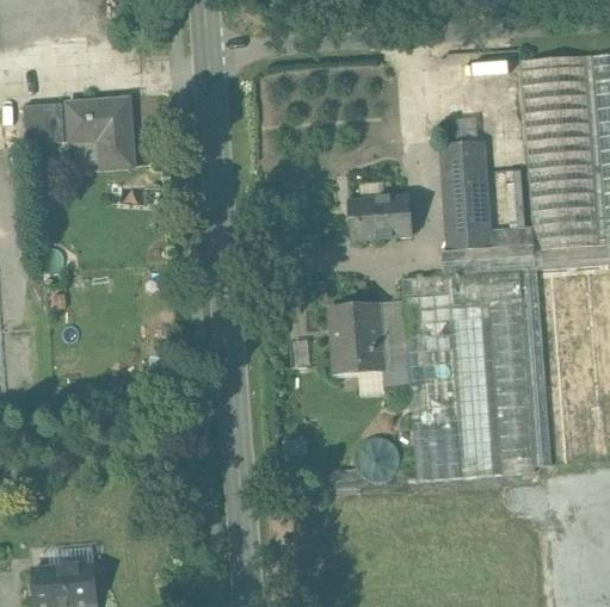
[(609,53),(593,55),(586,55),(599,229),(609,227),(609,53)]
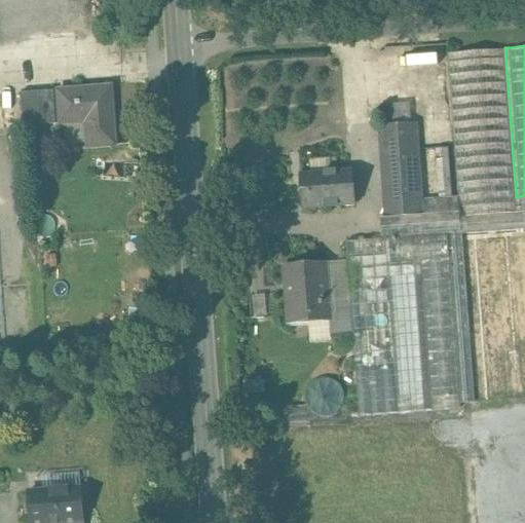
[(504,47),(448,51),(458,194),(460,215),(517,211),(516,197),(504,47)]
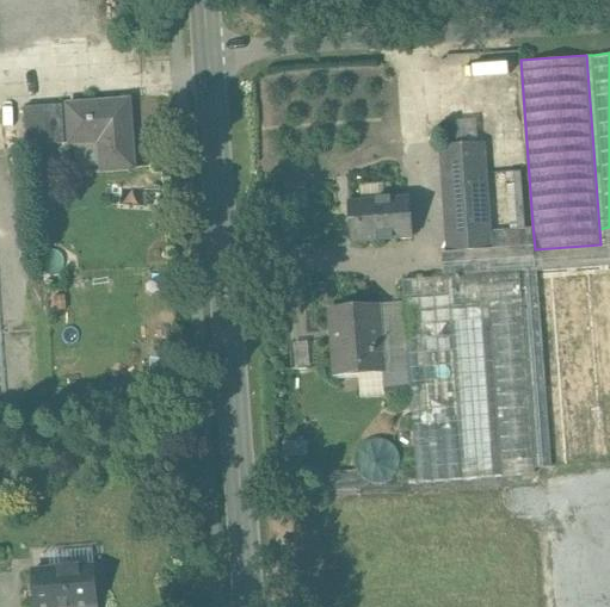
[(130,99),(68,104),(71,142),(106,140),(109,169),(136,167),(130,99)]
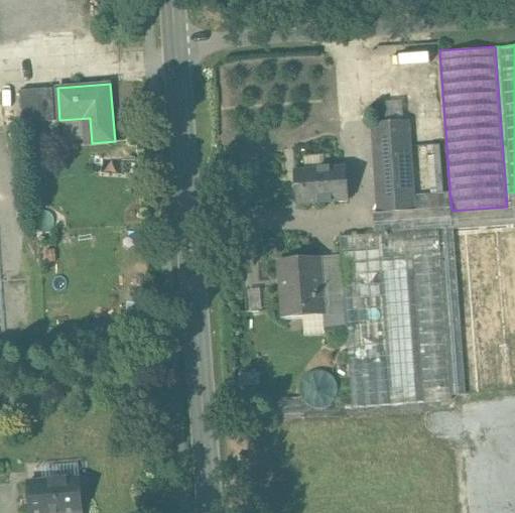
[(53,88),(21,91),(24,123),(55,120),(53,88)]
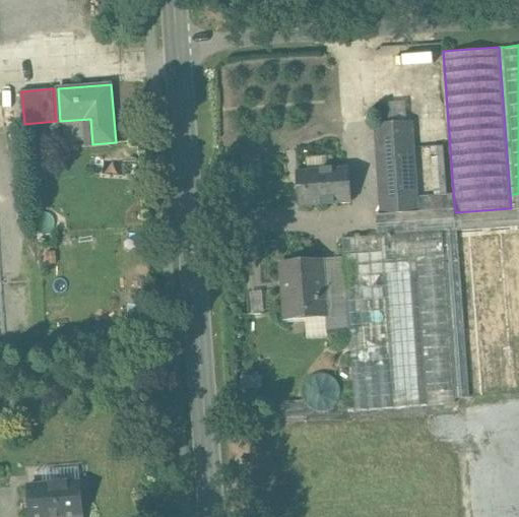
[(410,120),(377,122),(383,213),(417,211),(416,195),(410,120)]
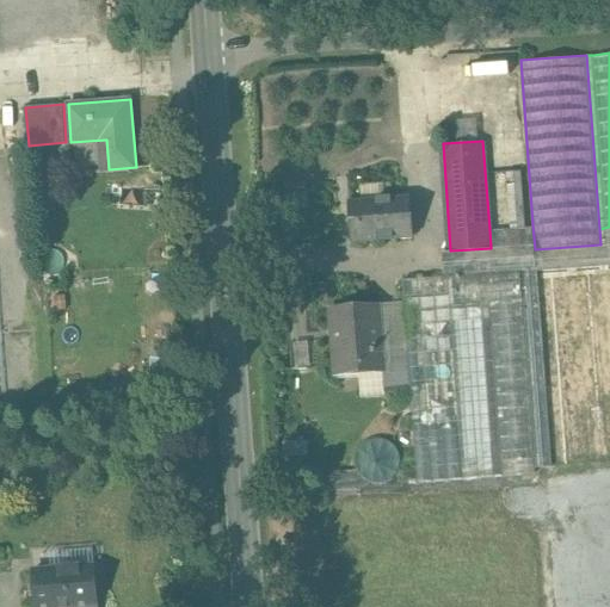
[(522,169),(507,169),(511,227),(527,227),(522,169)]
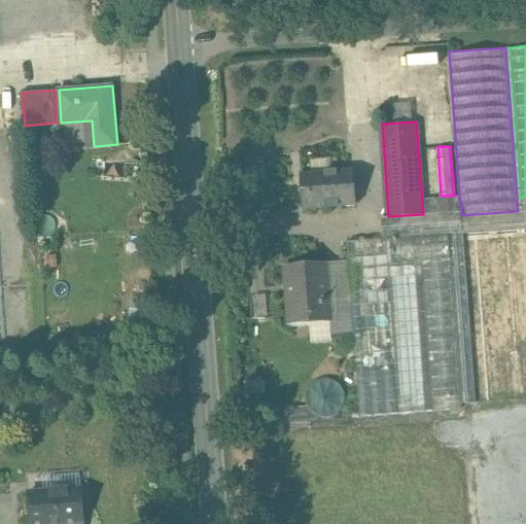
[(353,169),(302,173),(305,207),(356,203),(353,169)]
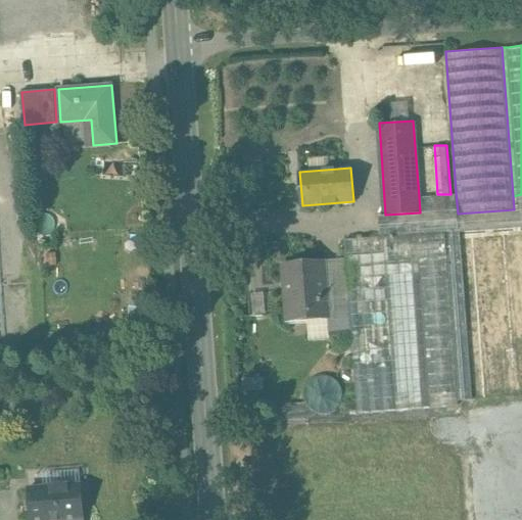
[(437,194),(419,196),(420,213),(385,215),(379,215),(380,235),(423,232),(521,225),(521,194),(513,196),(514,209),(458,214),(456,193),(451,194),(437,194)]
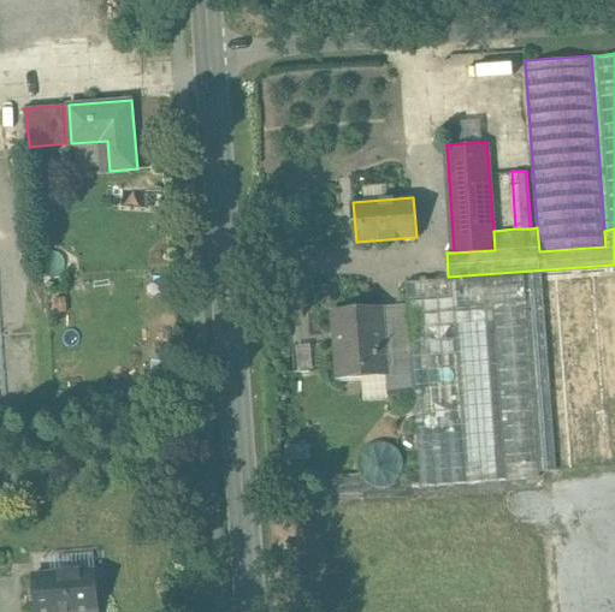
[(614,265),(498,273),(448,277),(406,280),(408,304),(411,351),(421,483),(540,475),(539,470),(614,463),(614,265)]
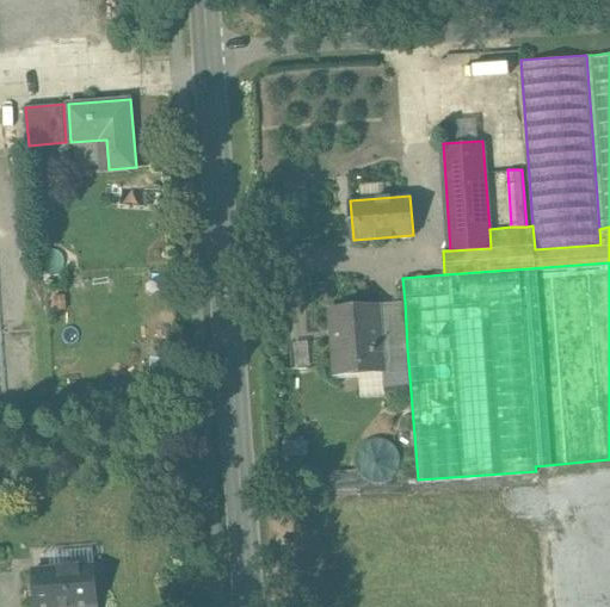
[(405,302),(331,308),(336,373),(384,370),(383,350),(407,348),(405,302)]
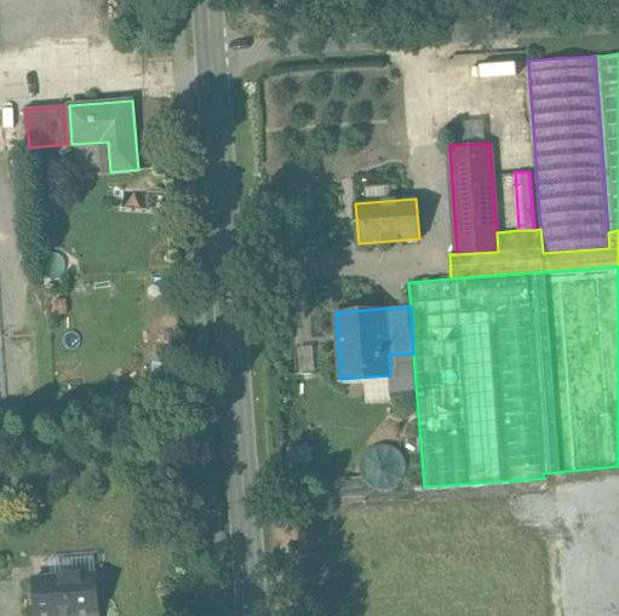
[(303,368),(315,367),(313,347),(301,349),(303,368)]
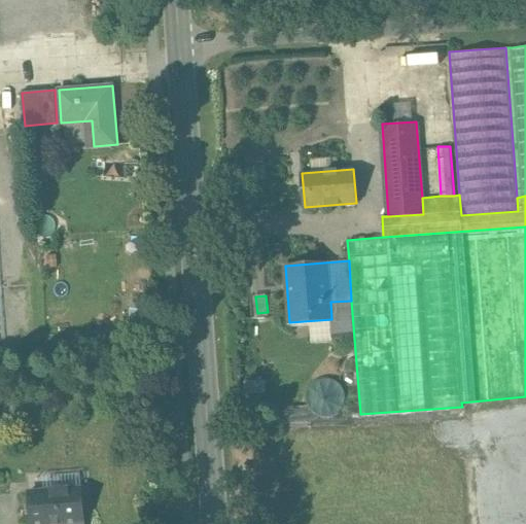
[(337,375),(308,384),(317,415),(346,406),(337,375)]
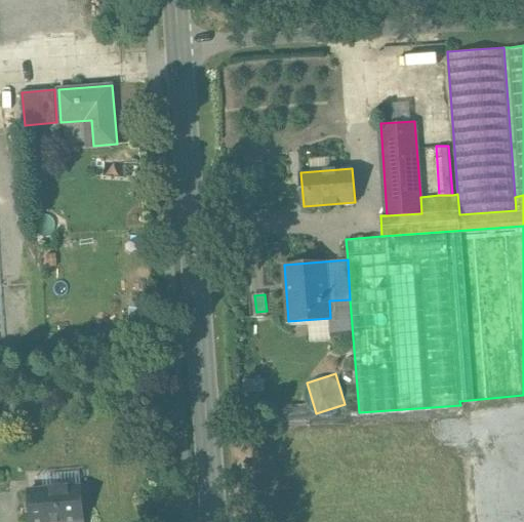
[(81,483),(29,485),(31,521),(61,520),(59,521),(83,521),(82,504),(85,504),(85,496),(82,497),(81,483)]
